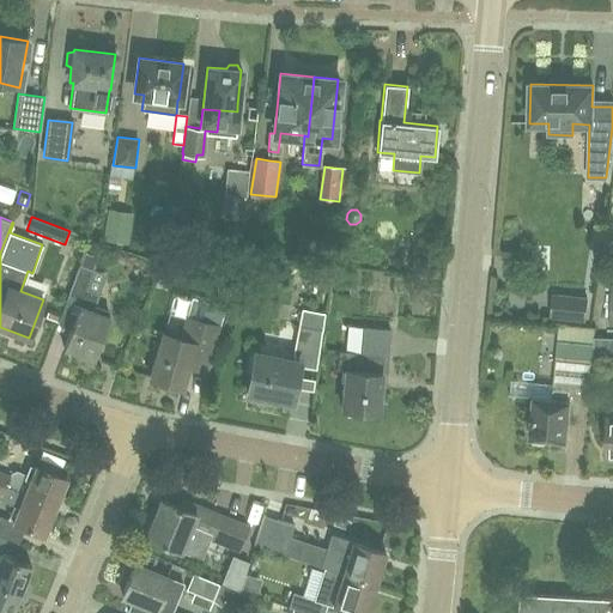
[(93,357),(109,315),(93,309),(99,292),(86,287),(92,268),(78,263),(67,295),(79,298),(64,347),(93,357)]
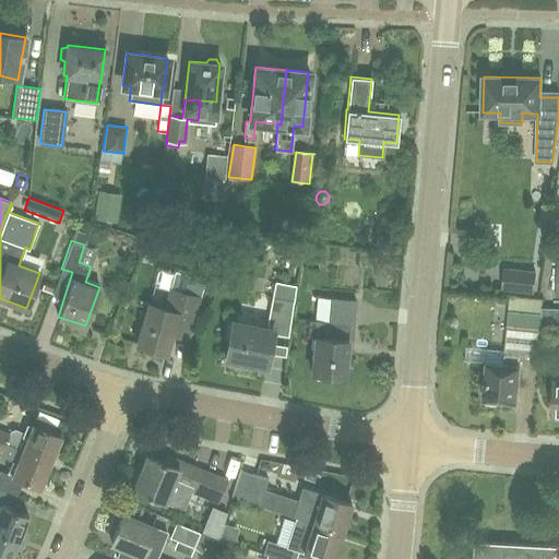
[(534,294),(536,272),(504,269),(502,290),(534,294)]
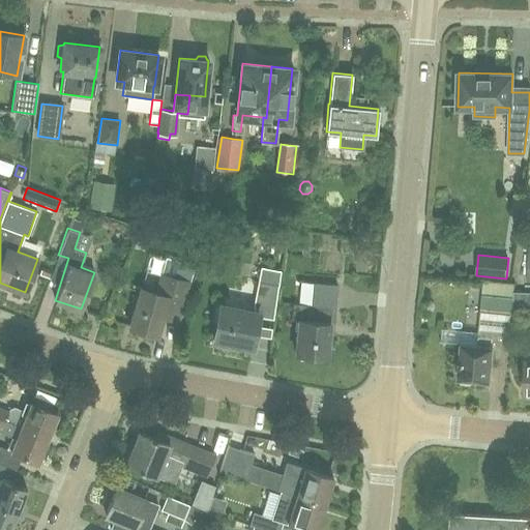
[(253,346),(258,316),(273,319),(278,285),(281,269),(260,266),(253,311),(221,304),(214,339),(253,346)]
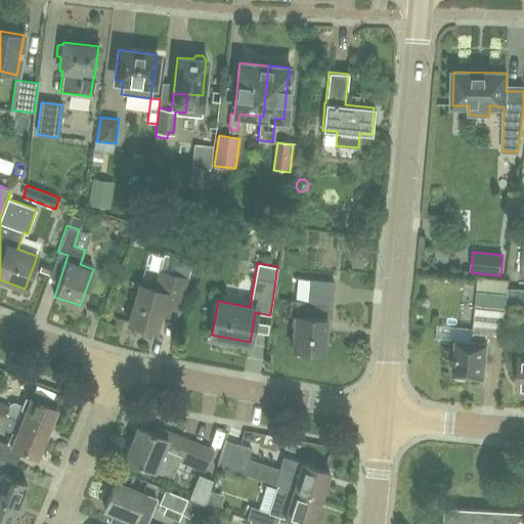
[(175,312),(185,279),(160,271),(155,290),(139,285),(127,322),(156,331),(163,308),(175,312)]
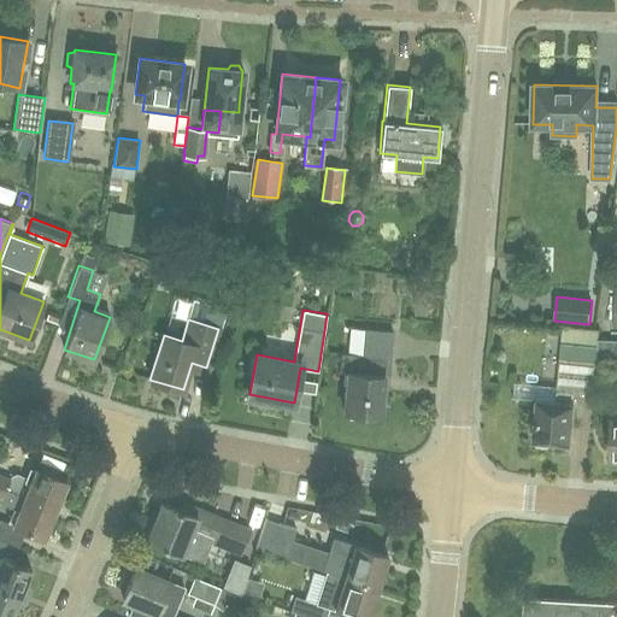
[(389,377),(394,331),(365,328),(363,356),(340,353),(339,374),(348,374),(346,412),(381,415),(385,376),(389,377)]
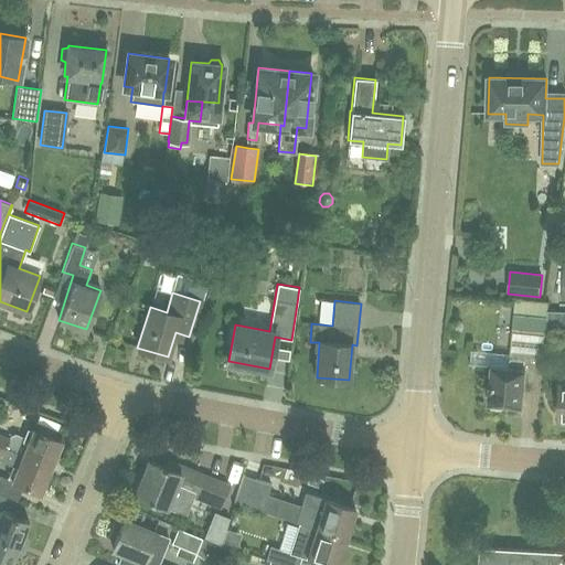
[(523,328),(550,330),(551,319),(524,317),(523,328)]
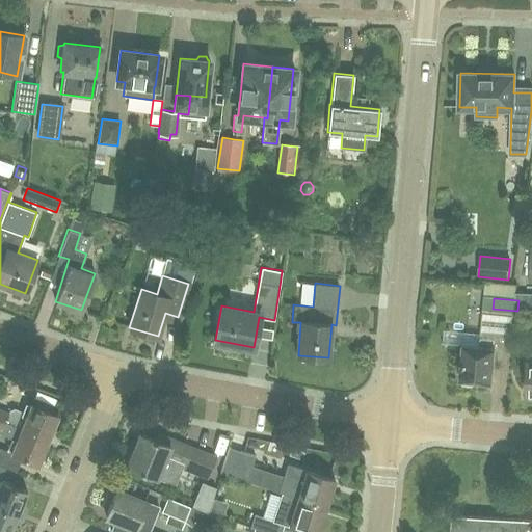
[(512,317),(483,314),(480,345),(477,345),(460,344),(458,379),(463,379),(463,384),(473,384),(474,380),(491,381),(494,348),(509,349),(512,317)]
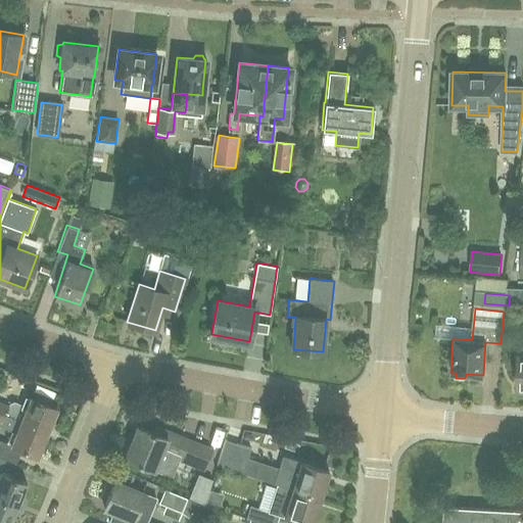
[(0,413),(47,432),(56,407),(58,400),(32,391),(30,396),(29,396),(26,406),(13,401),(8,403),(7,402),(6,405),(0,401),(0,413)]
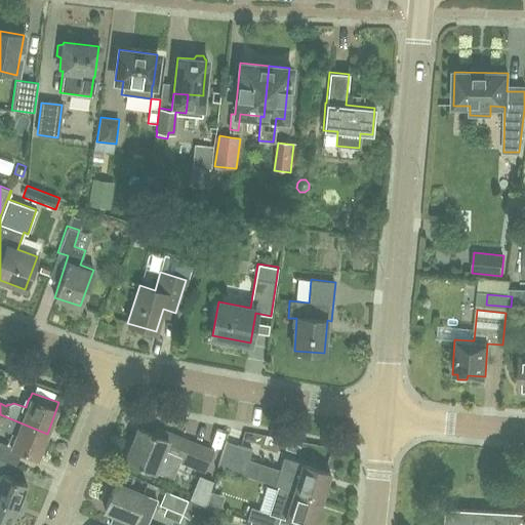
[(38,457),(47,434),(0,414),(0,428),(15,434),(10,447),(38,457)]
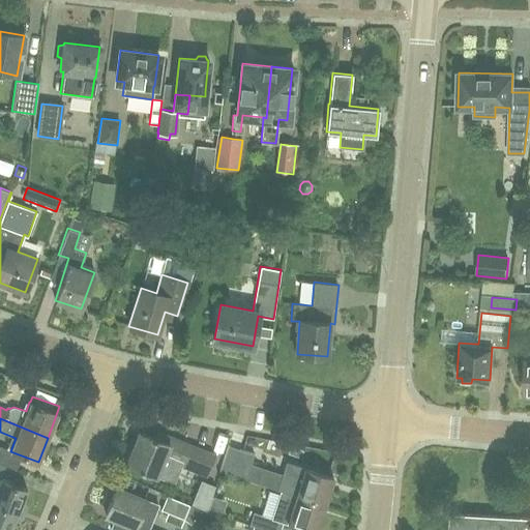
[(167,443),(140,433),(133,449),(131,449),(126,461),(128,462),(127,464),(174,483),(181,466),(206,476),(215,455),(170,436),(167,443)]
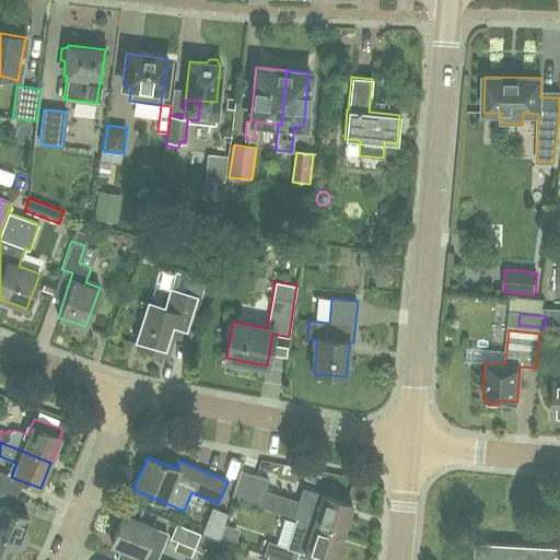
[(259,506),(268,480),(241,470),(232,498),(259,506)]
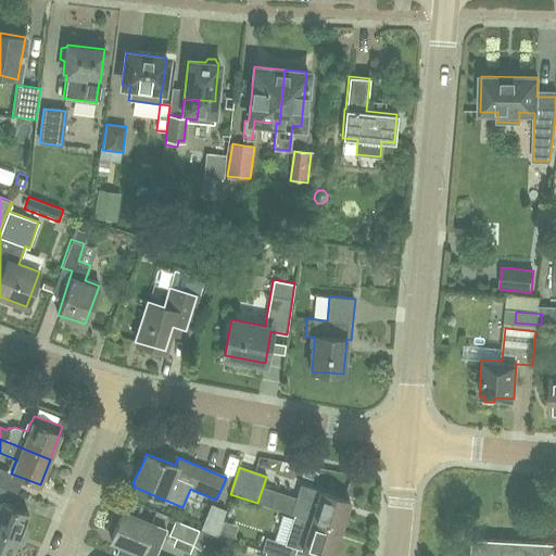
[(342,529),(351,500),(320,491),(316,503),(297,497),(291,514),(311,519),(310,519),(342,529)]
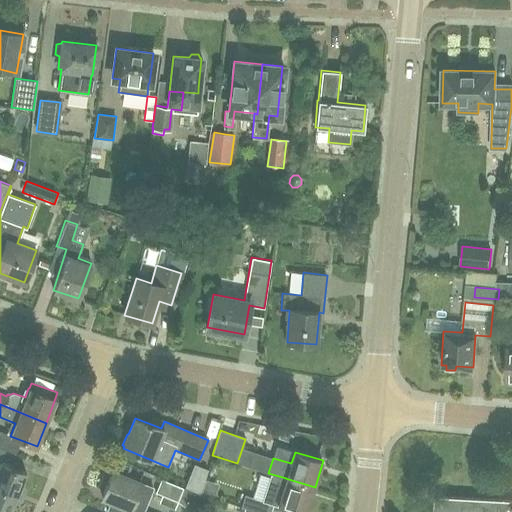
[(26,472),(0,462),(0,489),(16,495),(26,472)]
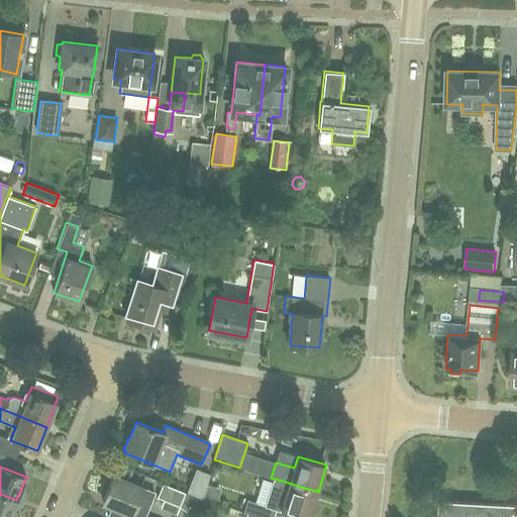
[(149,504),(153,495),(141,490),(142,488),(114,477),(103,502),(132,514),(138,499),(149,504)]
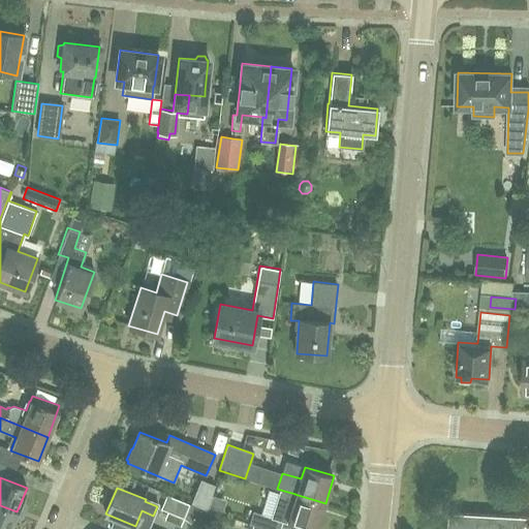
[(314,528),(316,528),(325,503),(294,494),(296,494),(277,489),(269,515),(283,520),(284,519),(286,520),(314,528)]
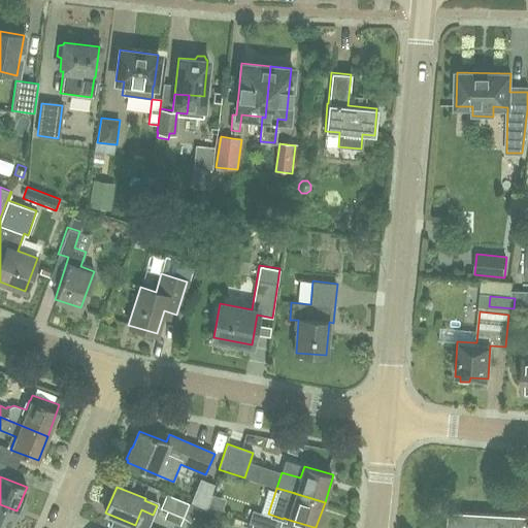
[(188,503),(188,502),(166,494),(161,507),(183,517),(188,503)]
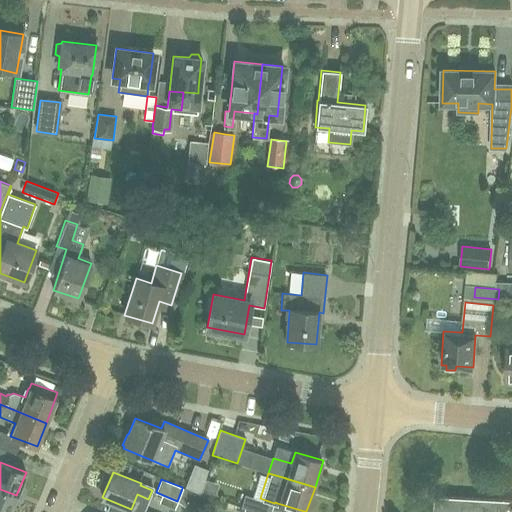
[(190,491),(182,488),(177,501),(185,508),(190,491)]
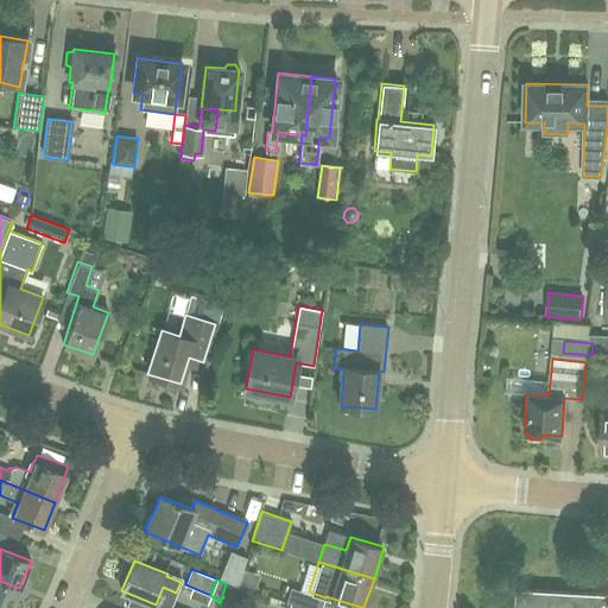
[(0,607),(11,607),(19,588),(0,581),(0,607)]
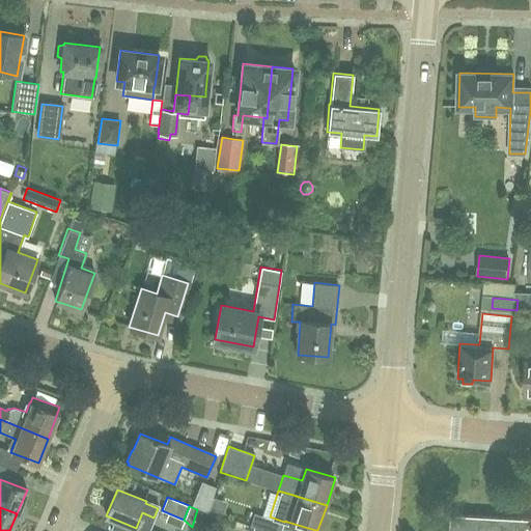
[(268,530),(281,530),(284,522),(270,516),(255,511),(250,525),(254,527),(268,530)]
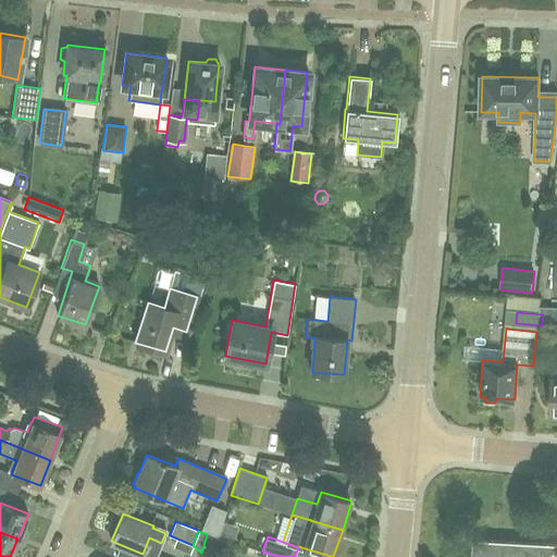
[(556,556),(556,543),(472,539),(471,556),(556,556)]
